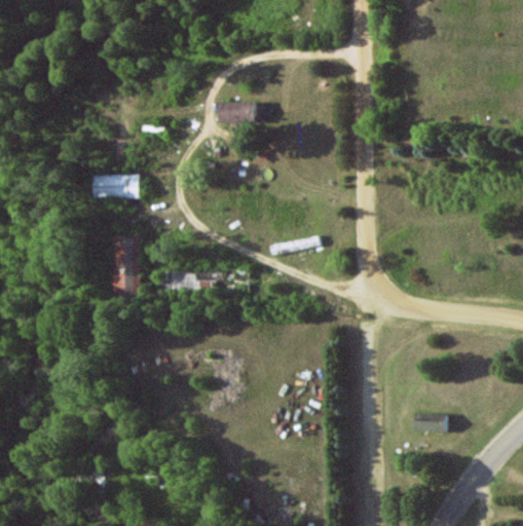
[(217,119),(253,120),(253,102),(217,101),(217,119)]
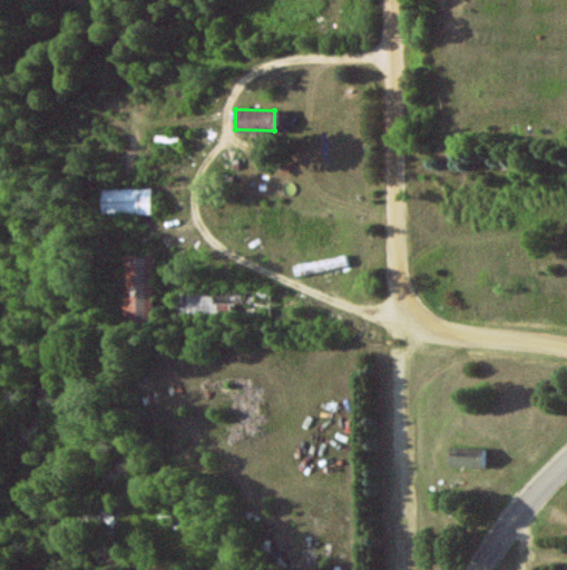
[(100,215),(150,214),(150,188),(100,189),(100,215)]
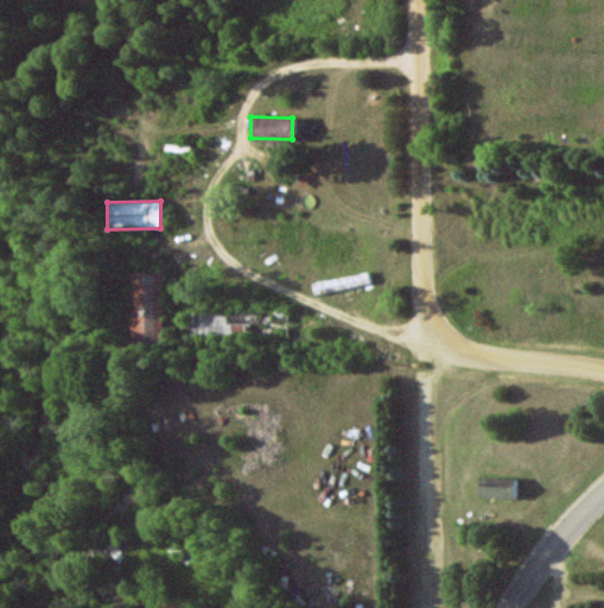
[(164,272),(132,272),(133,340),(165,340),(164,272)]
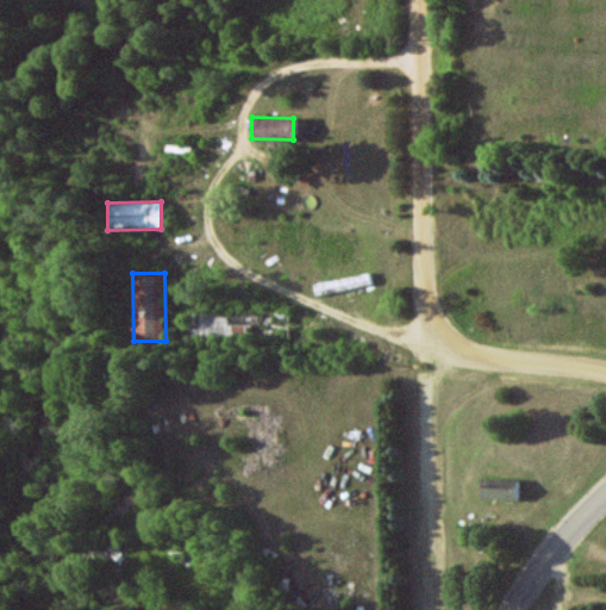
[(199,315),(198,337),(231,337),(232,316),(199,315)]
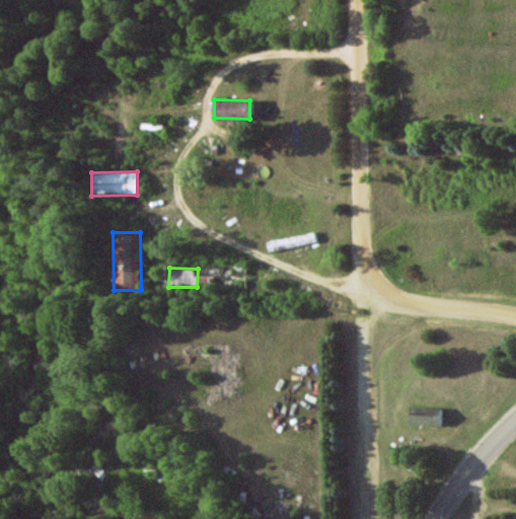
[(438,426),(438,408),(408,408),(408,425),(438,426)]
